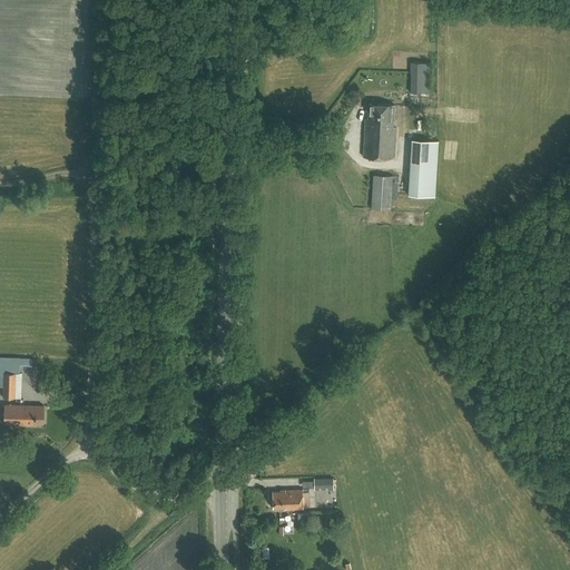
[(411,61),(410,91),(406,91),(406,99),(428,100),(430,62),(411,61)]
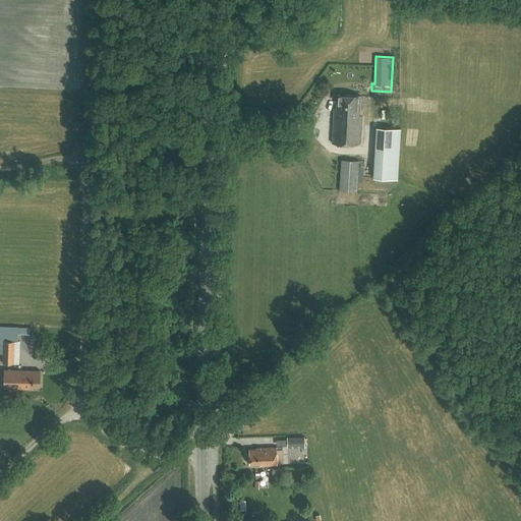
[(337,108),(334,108),(332,142),(359,145),(361,116),(359,116),(360,96),(337,95),(337,108)]
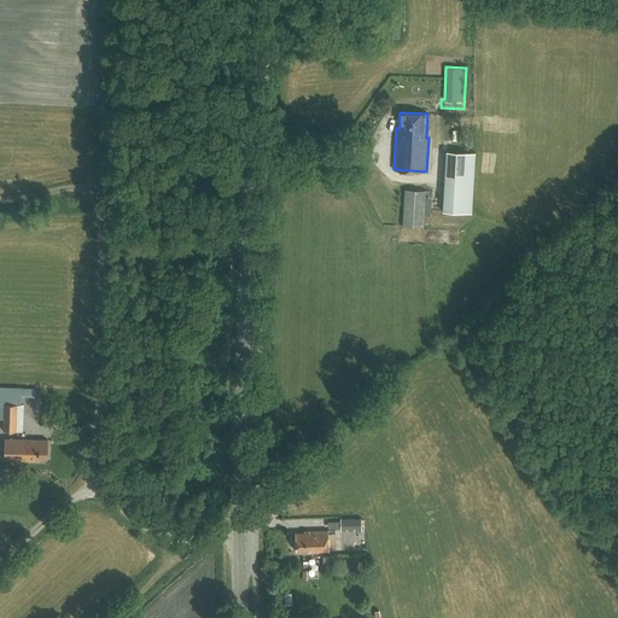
[(445,151),(443,192),(442,210),(472,213),(476,153),(445,151)]
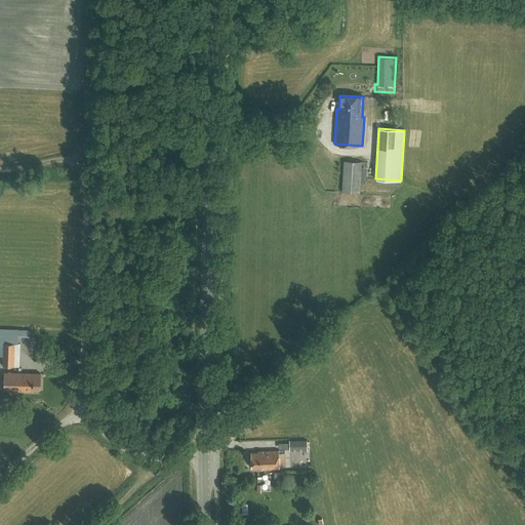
[(360,193),(362,161),(344,161),(341,192),(360,193)]
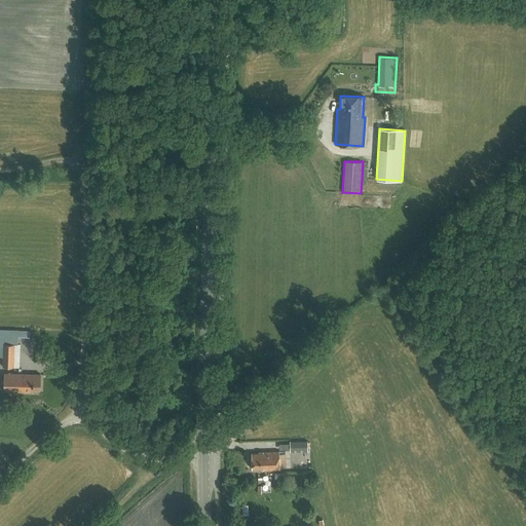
[(13,367),(14,344),(3,343),(2,367),(13,367)]
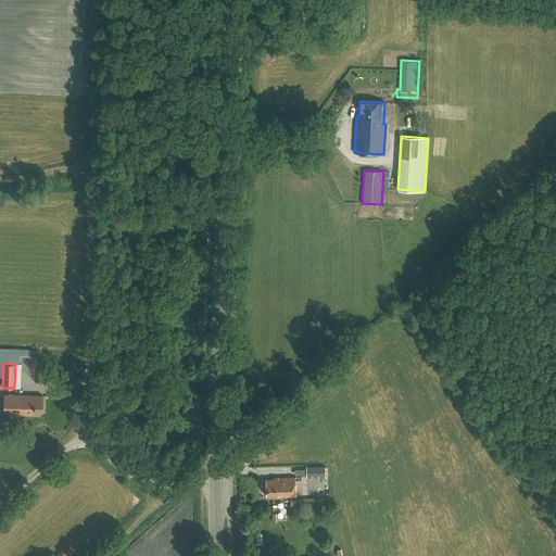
[(28,414),(28,413),(42,413),(42,395),(27,395),(4,394),(4,414),(28,414)]
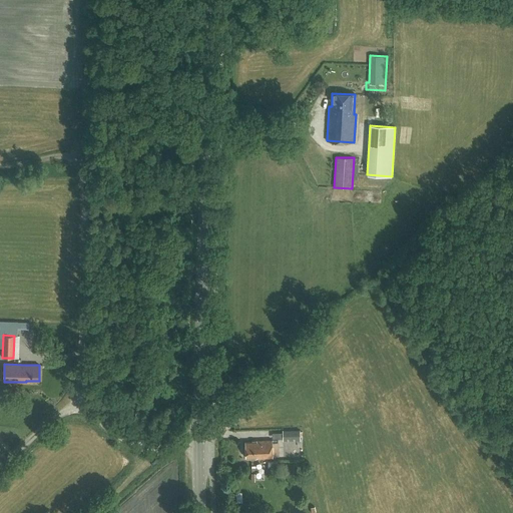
[(301,430),(283,431),(283,441),(301,441),(301,430)]
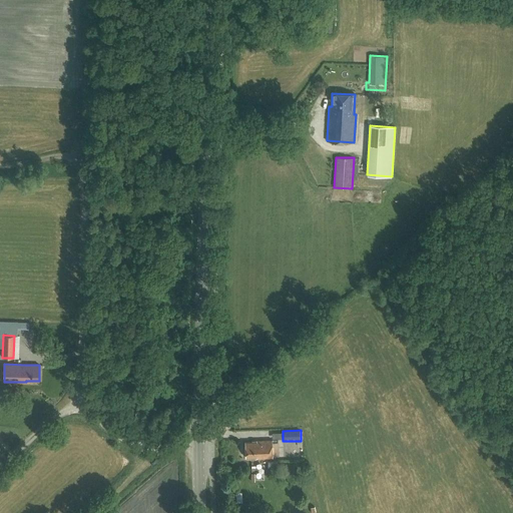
[(257,457),(273,457),(273,440),(257,440),(257,441),(245,441),(245,456),(257,456),(257,457)]
